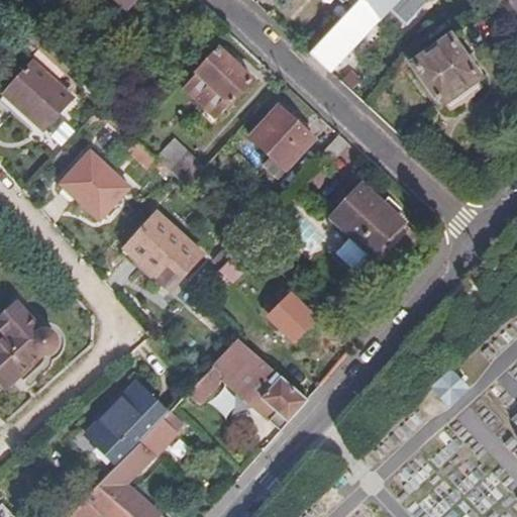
[(138,0),(95,0),(105,9),(115,0),(128,11),(138,0)]
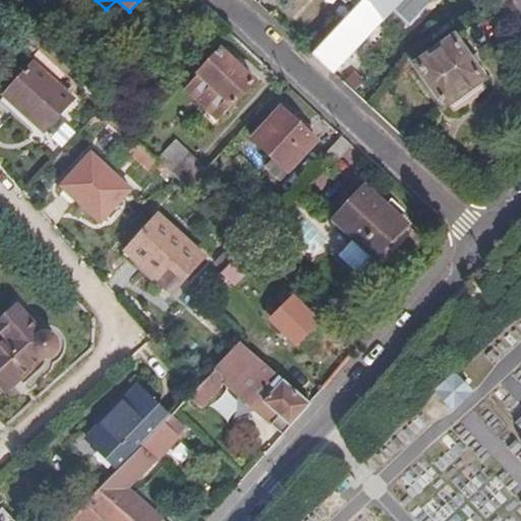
[(361,0),(356,6),(312,53),(333,71),(382,18),(391,8),(409,24),(429,2),(426,0),(361,0)]
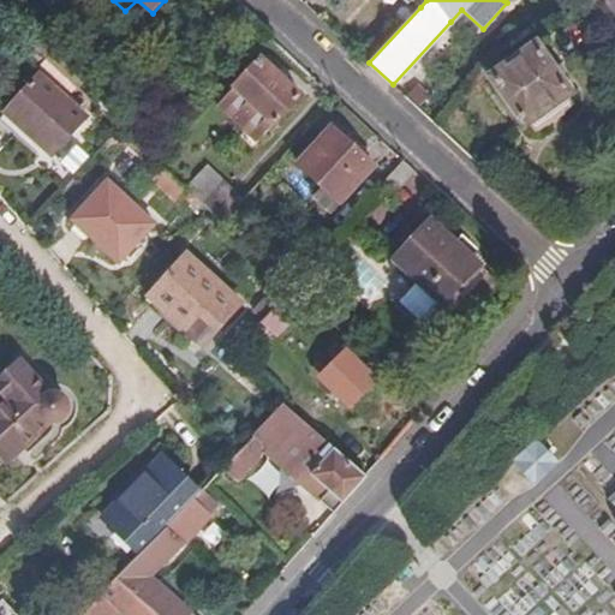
[(25,41),(34,48),(43,37),(45,39),(52,30),(42,22),(42,23),(25,41)]
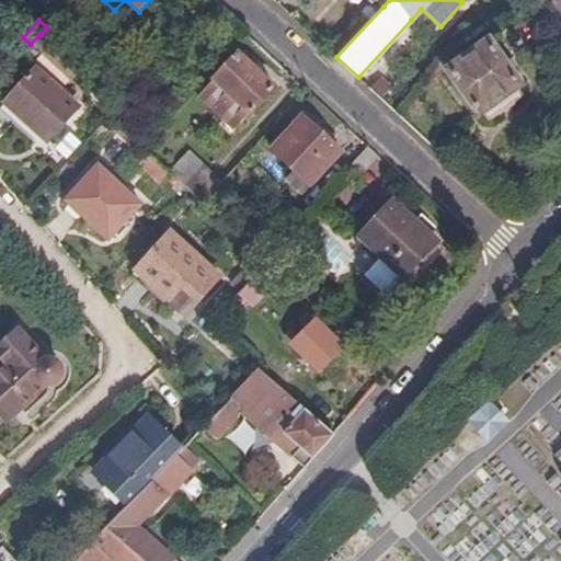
[(31,44),(43,55),(50,45),(41,35),(39,34),(31,44)]
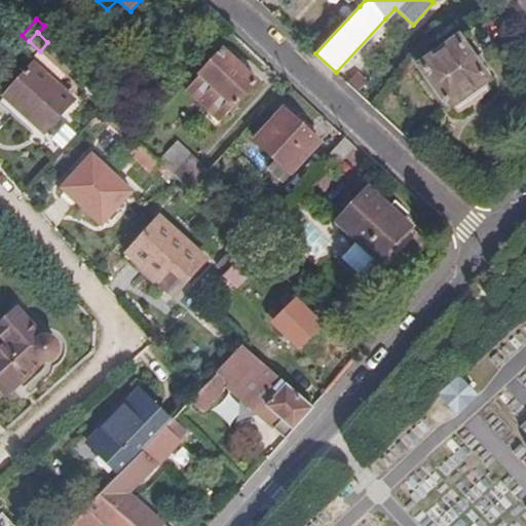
[(489,81),(459,39),(420,65),(450,107),(454,105),(485,84),(489,81)]
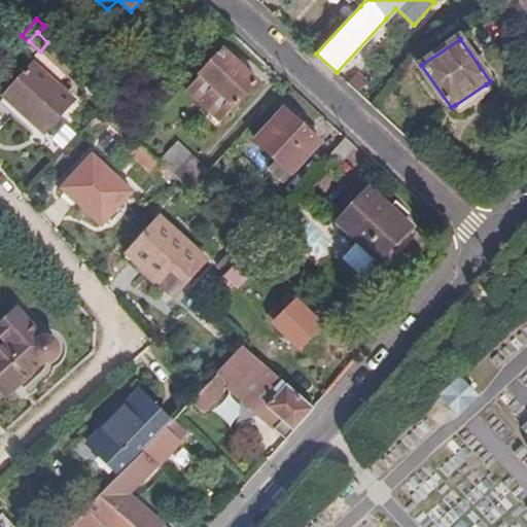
[(47,42),(40,51),(67,76),(76,65),(49,40),(47,42)]
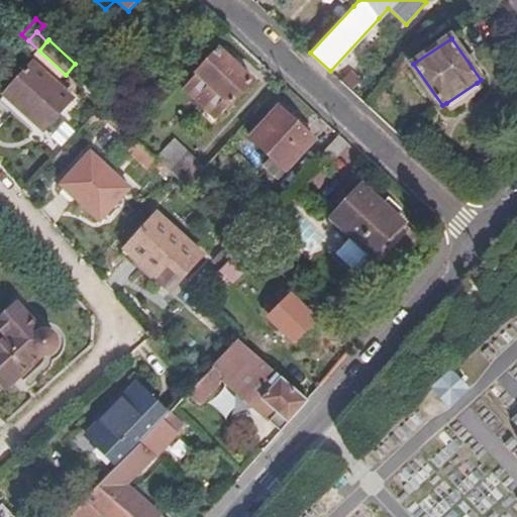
[(217,118),(253,81),(219,49),(184,88),(217,118)]
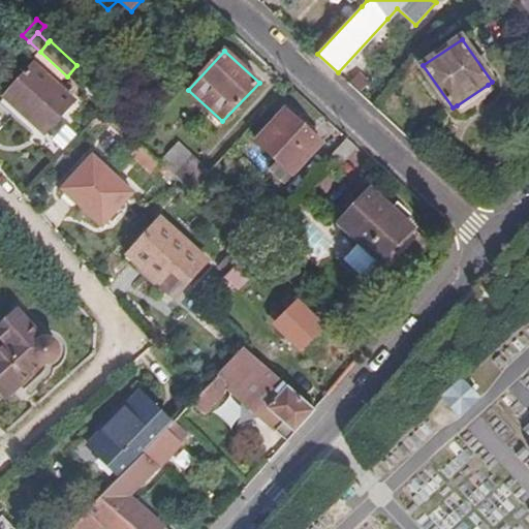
[(45,135),(75,102),(35,66),(5,98),(45,135)]
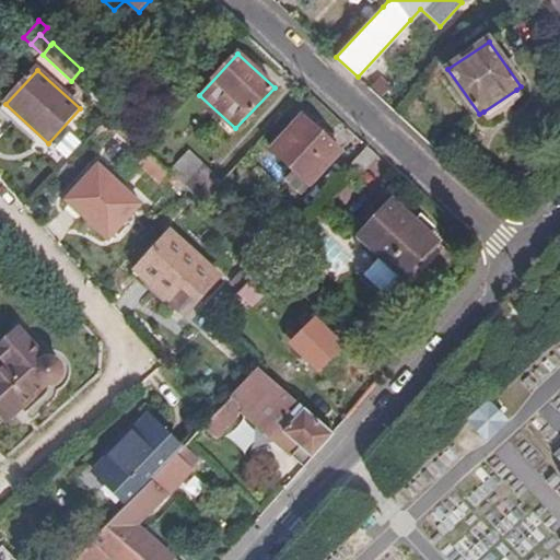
[(380,97),(389,85),(380,76),(369,88),(380,97)]
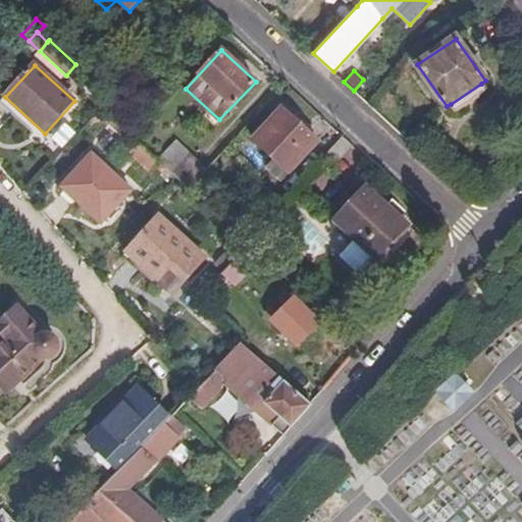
[(485,90),(481,84),(451,104),(455,110),(464,104),(466,106),(477,99),(476,96),(485,90)]
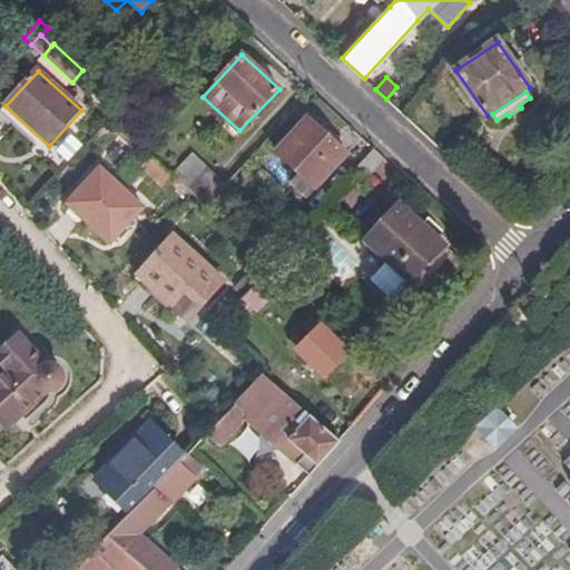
[(277,153),(304,177),(316,188),(347,155),(308,119),(277,153)]
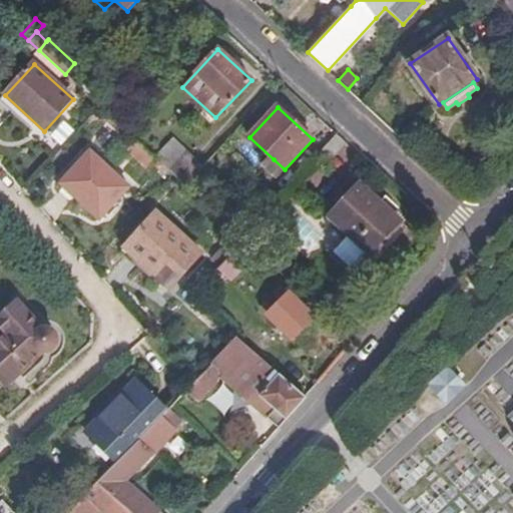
[(337,134),(323,150),(331,158),(347,142),(337,134)]
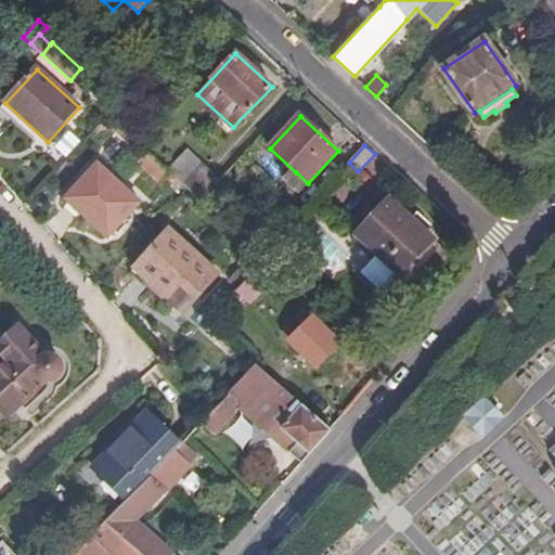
[(184,186),(189,190),(202,202),(221,181),(204,165),(184,186)]
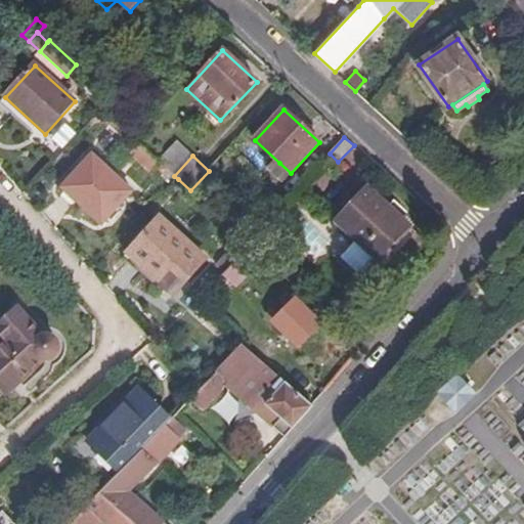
[(100,227),(132,193),(93,157),(61,190),(100,227)]
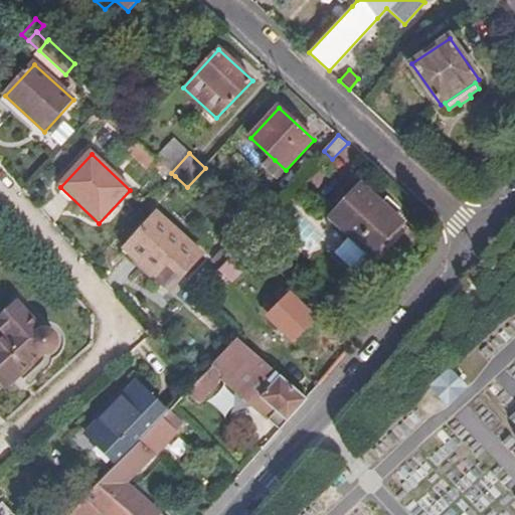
[(286,170),(275,160),(268,167),(278,178),(286,170)]
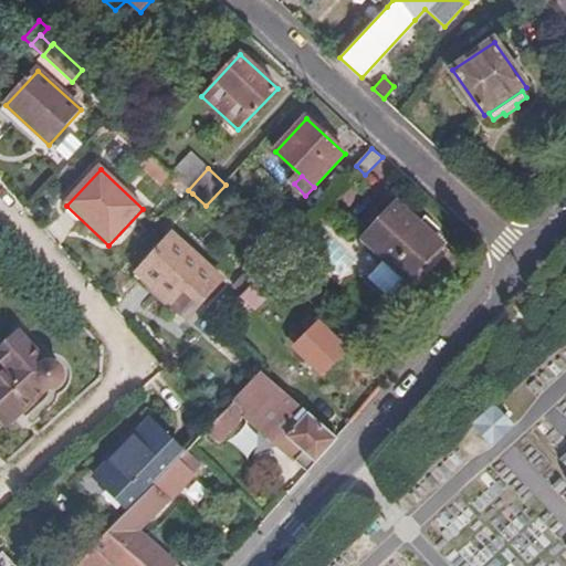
[(441,245),(396,203),(362,240),(407,282),(441,245)]
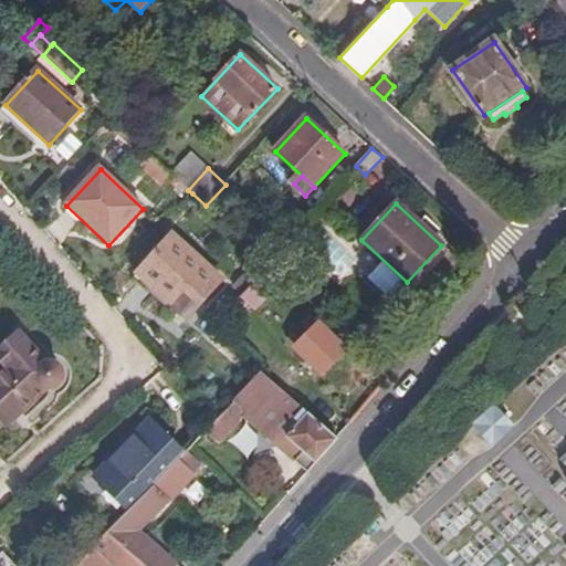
[(221,282),(171,236),(137,274),(186,320),(221,282)]
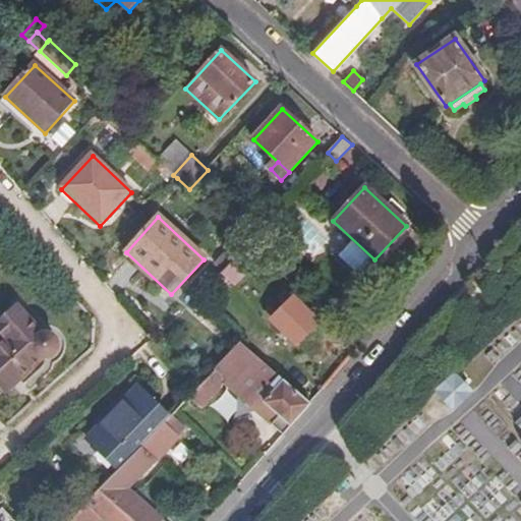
[(248,244),(225,269),(235,278),(254,259),(257,263),(264,257),(248,244)]
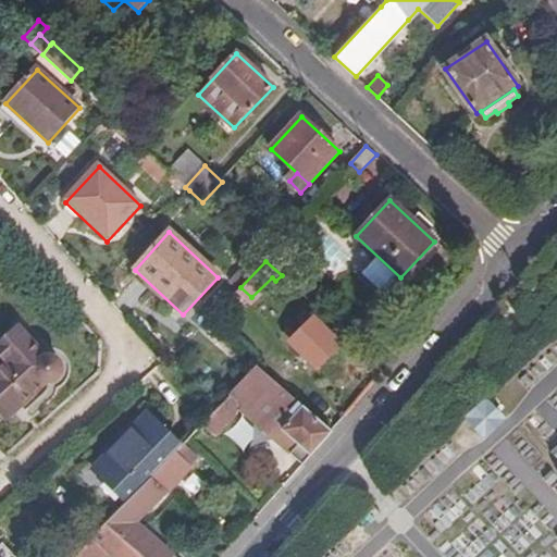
[(316,370),(338,345),(309,319),(287,343),(316,370)]
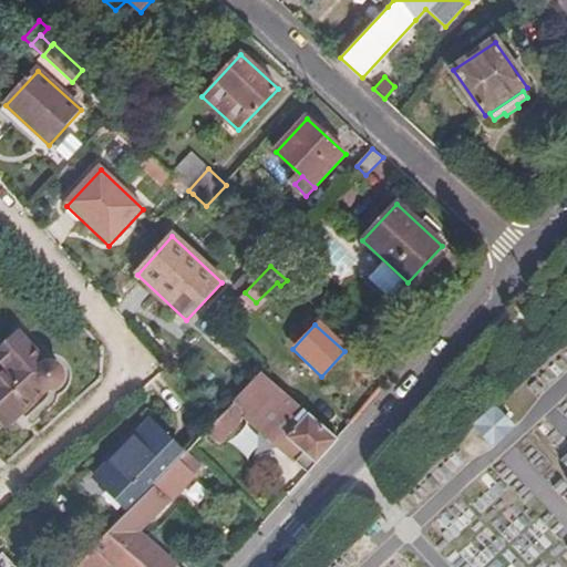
[(62,363),(47,361),(21,330),(0,350),(0,359),(8,369),(0,374),(0,416),(7,425),(48,390),(54,391),(63,388),(68,380),(68,371),(62,363)]
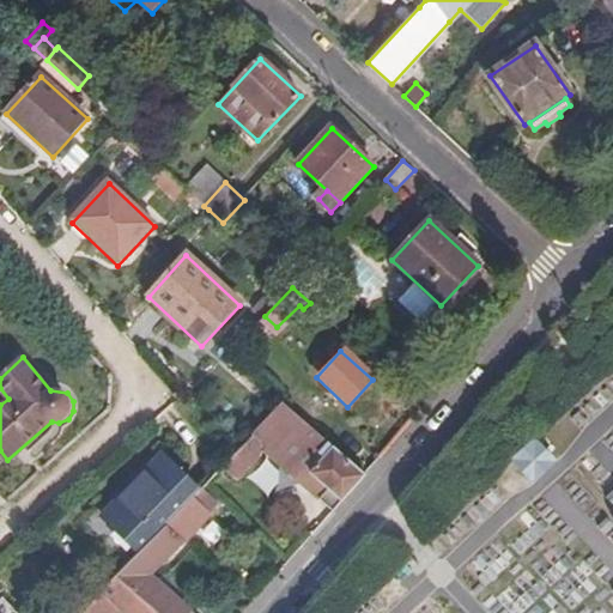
[(284,405),(234,457),(222,471),(236,484),(268,449),(305,481),(313,473),(328,489),(322,496),(320,499),(333,511),(365,475),(284,405)]
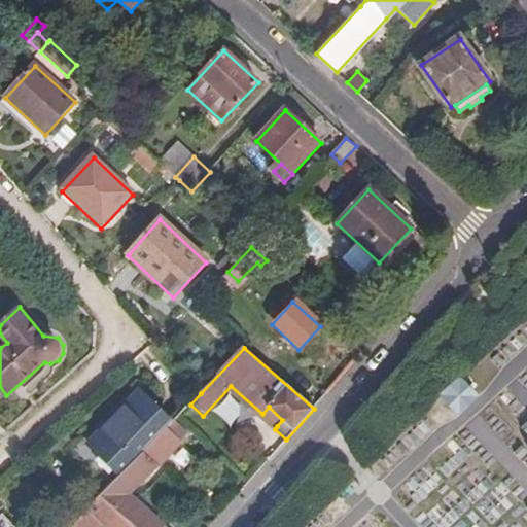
[(450,384),(431,401),(449,420),(467,402),(450,384)]
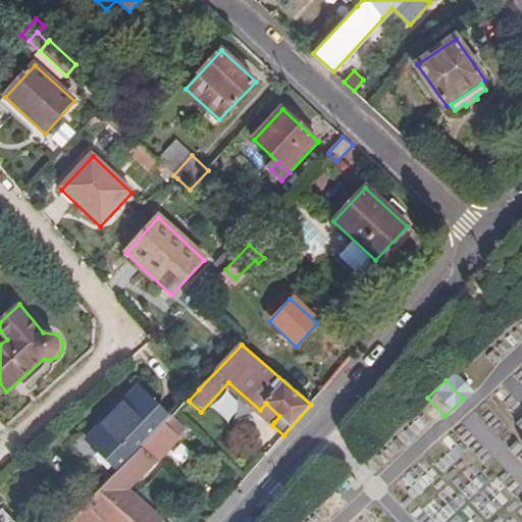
[(88,441),(118,472),(162,427),(163,426),(171,419),(142,388),(88,441)]
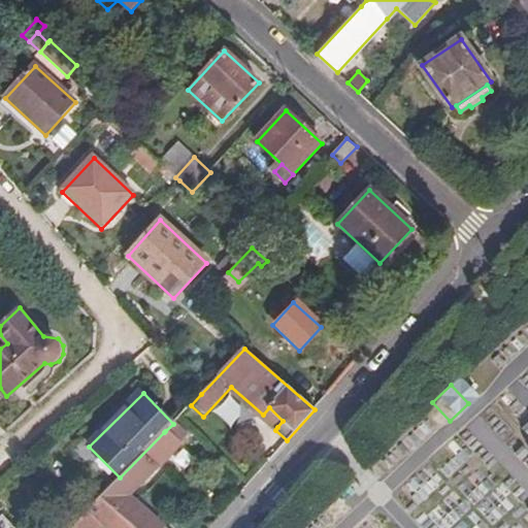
[(269,407),(263,415),(277,427),(283,421),(269,407)]
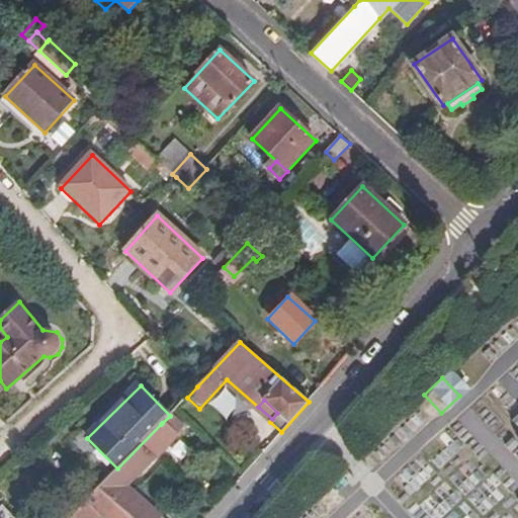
[(162,423),(161,424),(173,435),(183,426),(171,414),(170,416),(162,423)]
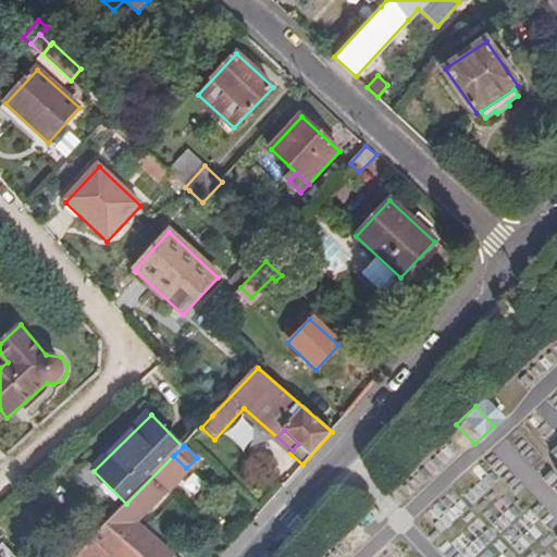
[(126,504),(104,527),(139,556),(175,556),(137,522),(188,470),(186,468),(173,456),(126,504)]
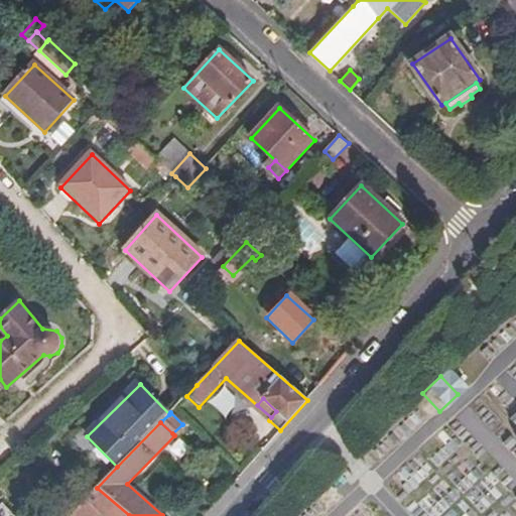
[(71,515),(93,515),(98,510),(104,515),(129,515),(97,488),(77,509),(71,515)]
